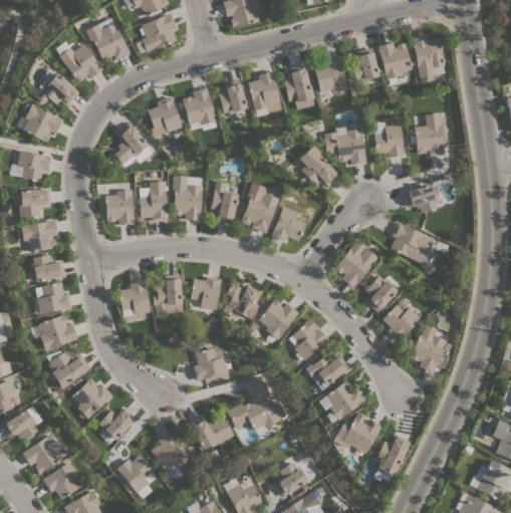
[(168,0),(170,4),(147,17),(141,7),(138,9),(132,0),(168,0)]
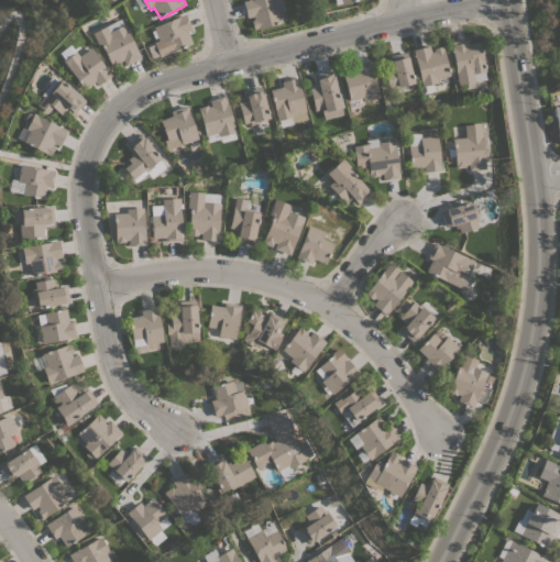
[(257,31),(257,30),(255,30),(254,22),(255,22),(254,21),(256,20),(255,18),(250,19),(245,2),(254,0),(283,0),(286,9),(282,10),(285,23),(257,31)]
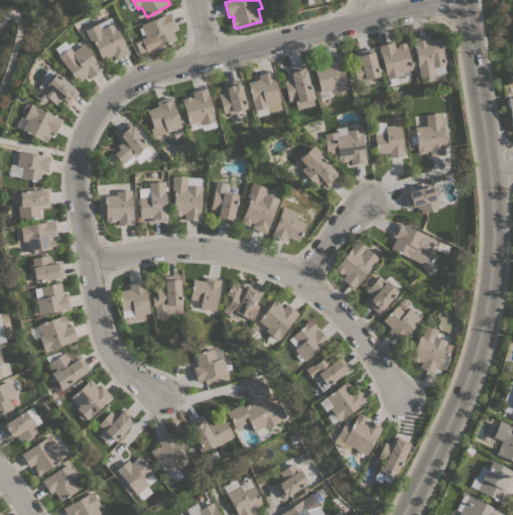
[(142,25),(171,13),(177,28),(173,29),(175,33),(173,34),(175,39),(177,38),(177,40),(148,52),(143,40),(147,38),(142,25)]
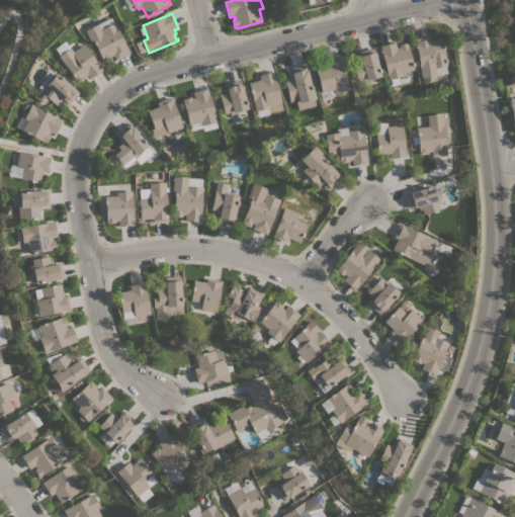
[(117,61),(115,56),(112,57),(113,59),(105,63),(94,41),(92,42),(87,31),(113,18),(115,23),(116,23),(132,54),(117,61)]
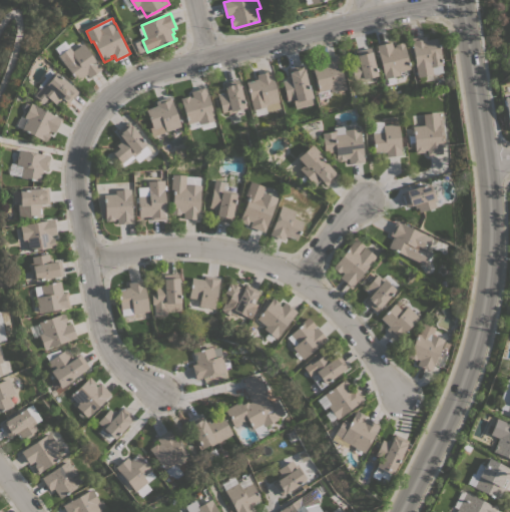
[(412,39),(427,36),(428,41),(440,38),(445,66),(444,66),(445,73),(419,78),(412,39)]
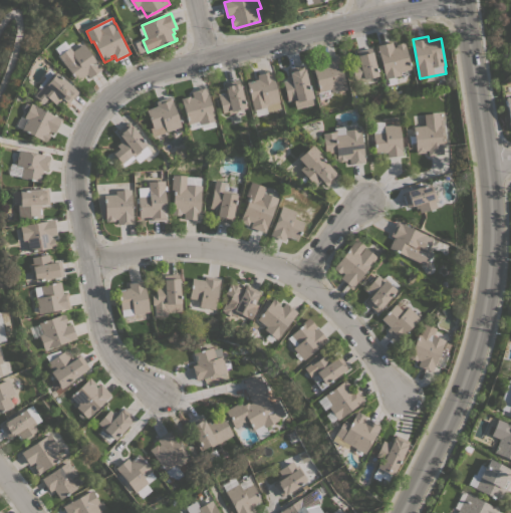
[(378,46),(394,42),(396,48),(398,48),(398,46),(399,46),(399,45),(405,43),(406,44),(407,44),(413,70),(402,72),(403,76),(388,80),(378,46)]
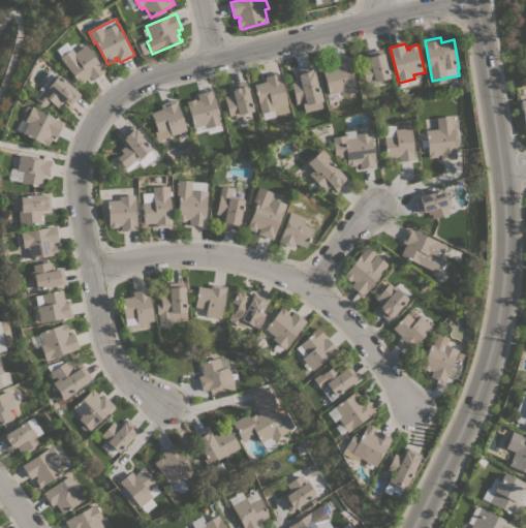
[(64,59),(73,52),(74,55),(88,45),(106,72),(94,81),(91,78),(88,80),(87,79),(82,82),(83,84),(81,85),(68,67),(69,67),(64,59)]
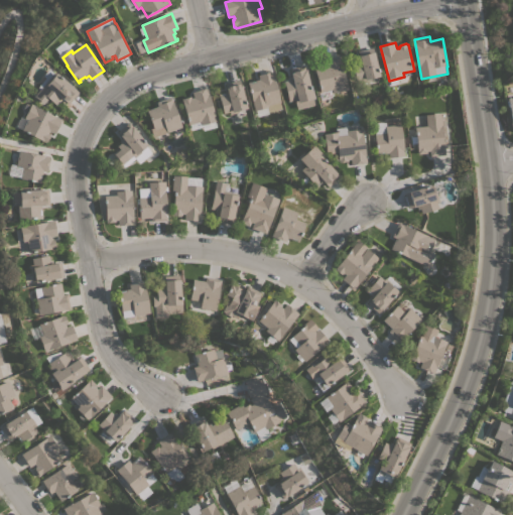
[(375,48),(381,77),(380,78),(382,86),(367,89),(366,85),(359,87),(353,61),(361,59),(360,52),(375,48)]
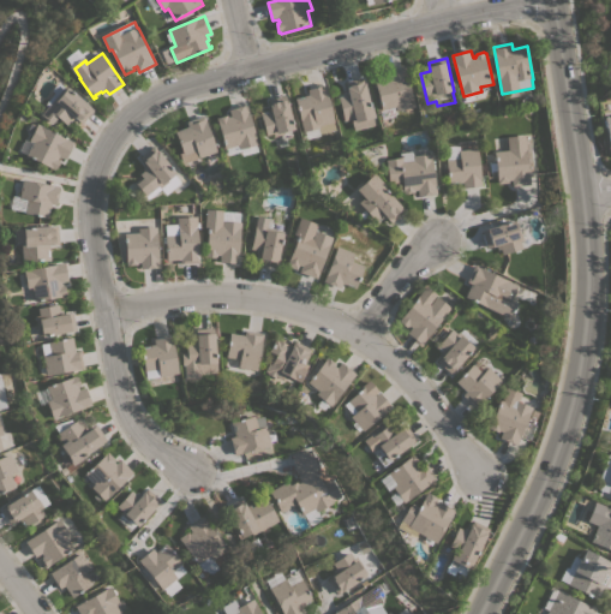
[(407,67),(417,107),(399,112),(397,107),(384,111),(376,79),(387,77),(387,79),(390,78),(388,72),(407,67)]
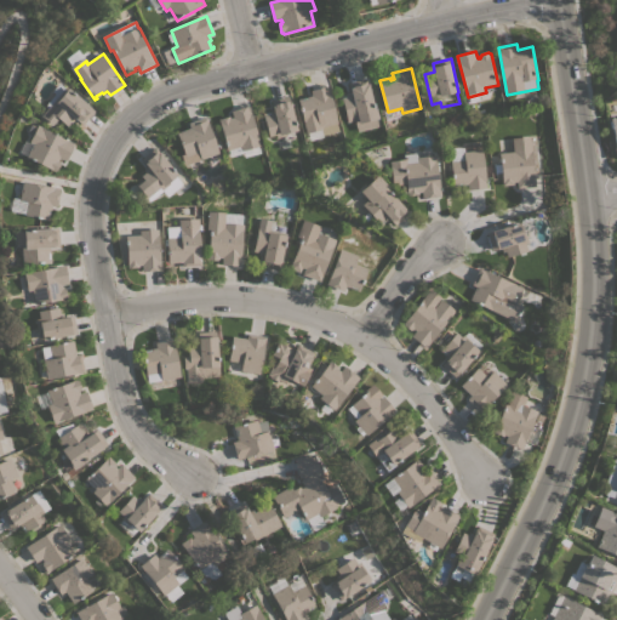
[(359,132),(356,121),(349,123),(343,100),(349,97),(349,95),(353,94),(350,84),(369,79),(376,109),(377,109),(380,119),(378,119),(381,128),(359,132)]
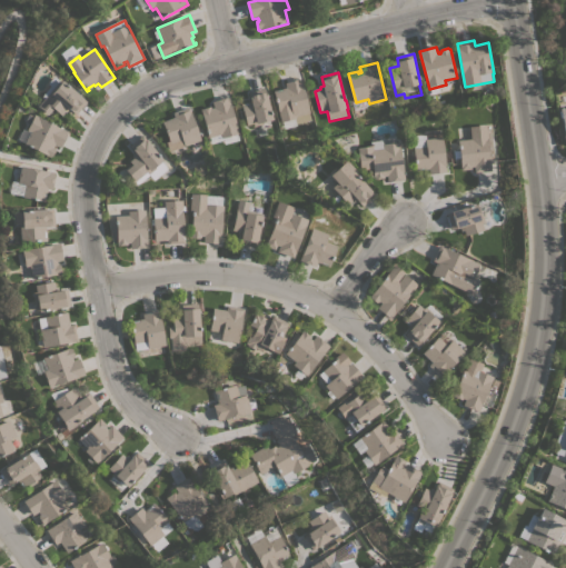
[(77,116),(71,110),(69,112),(67,110),(63,113),(66,116),(65,117),(55,109),(50,116),(39,107),(47,99),(43,96),(52,87),(49,85),(56,77),(61,81),(62,80),(89,102),(77,116)]
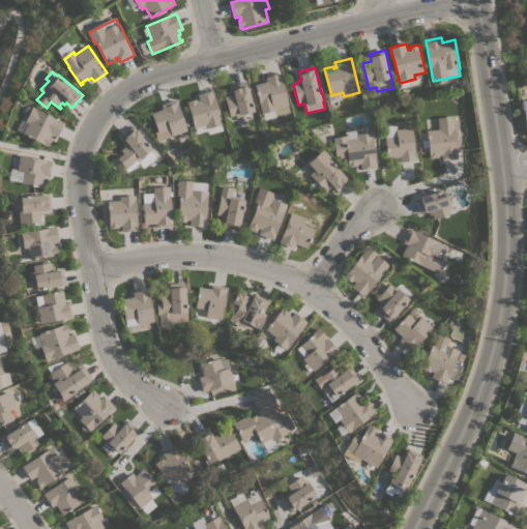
[(291,106),(290,107),(291,113),(277,116),(277,118),(266,121),(265,114),(264,115),(256,86),(259,85),(259,87),(265,85),(264,83),(268,82),(267,78),(283,74),(291,106)]
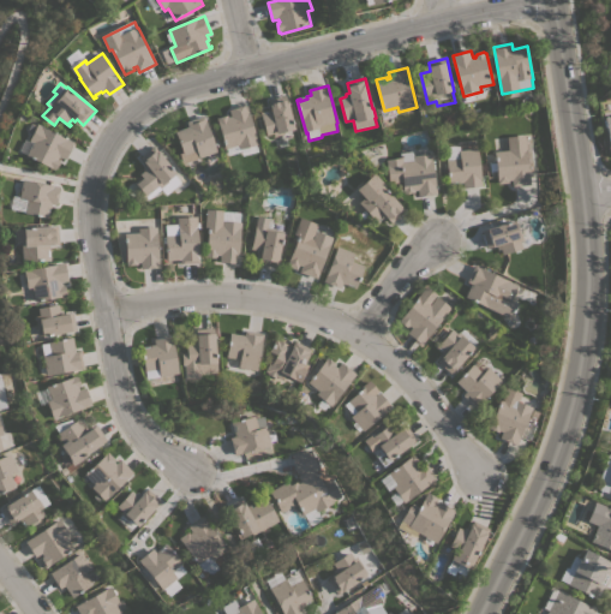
[(288,96),(297,130),(286,132),(286,135),(276,137),(275,135),(268,136),(262,113),(264,112),(264,115),(270,114),(269,111),(273,111),(270,100),(288,96)]
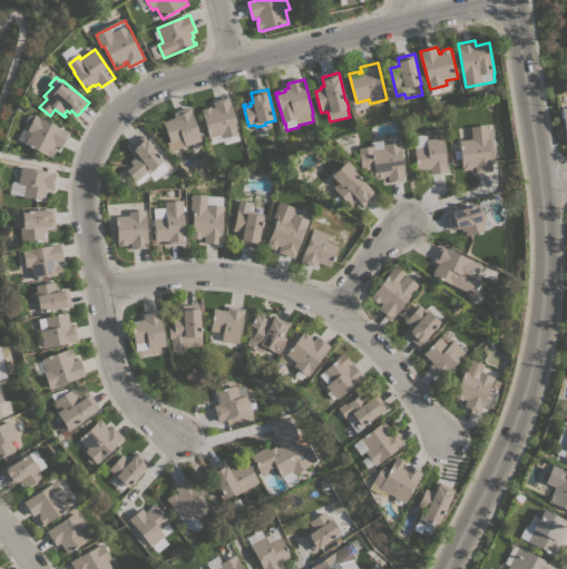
[(241,135),(224,139),(224,135),(211,138),(203,110),(213,107),(213,109),(216,108),(214,102),(231,98),(241,135)]
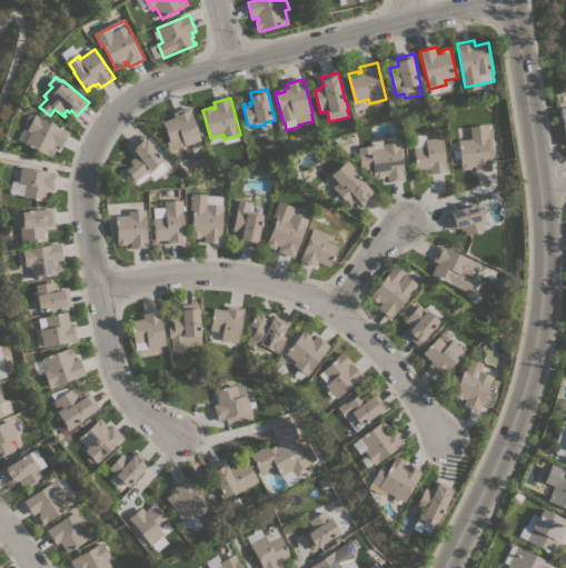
[(164,122),(177,118),(175,113),(191,108),(202,141),(171,152),(168,142),(171,142),(164,122)]
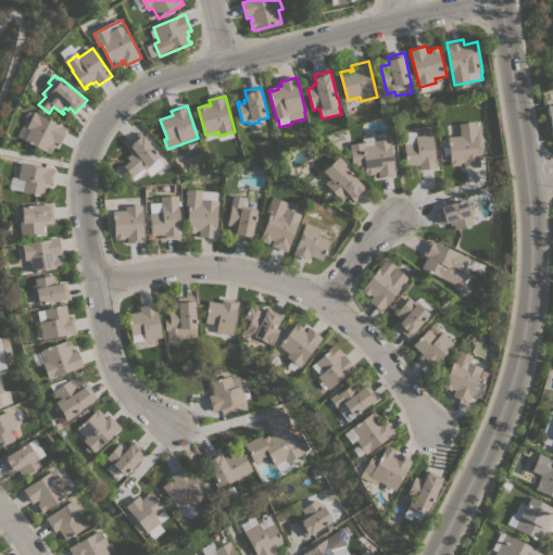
[(30,129),(27,128),(36,112),(40,114),(39,115),(62,126),(68,129),(61,146),(55,142),(54,144),(55,144),(54,147),(55,148),(52,154),(51,153),(51,154),(25,141),(30,129)]
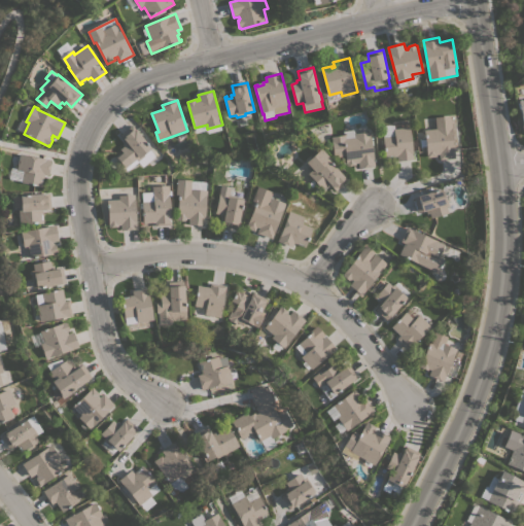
[(426,131),(439,130),(437,118),(453,116),(453,118),(458,118),(459,125),(454,126),(457,160),(441,161),(441,155),(438,155),(438,158),(428,159),(426,131)]
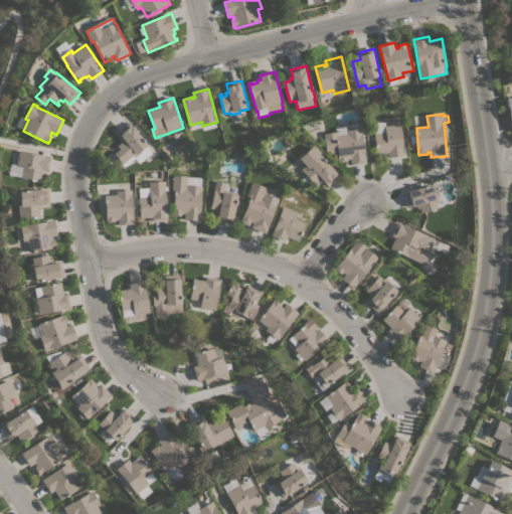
[(131,123),(149,146),(148,146),(154,153),(141,164),(137,159),(126,168),(115,155),(121,150),(119,147),(123,143),(121,142),(124,139),(119,133),(131,123)]
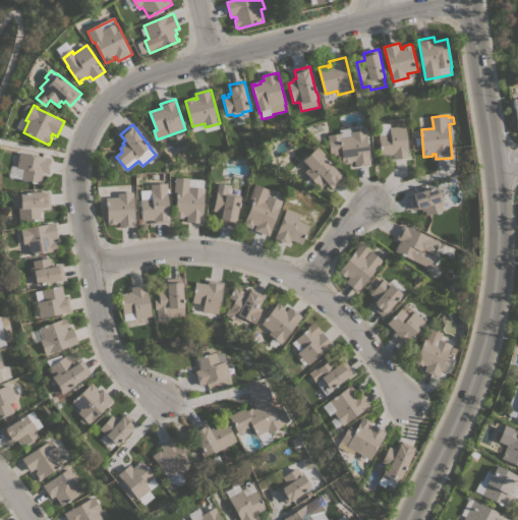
[(410,158),(395,160),(394,156),(390,156),(390,154),(384,155),(384,157),(383,157),(380,136),(381,135),(380,125),(382,124),(385,124),(389,124),(391,124),(391,128),(406,126),(410,158)]
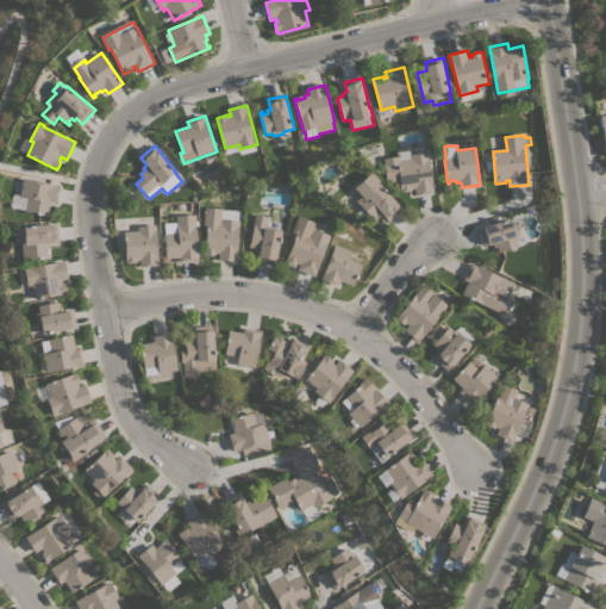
[(385,159),(399,157),(399,153),(411,151),(412,155),(430,153),(435,193),(417,196),(416,190),(413,190),(413,192),(403,193),(401,181),(392,182),(392,180),(387,180),(385,159)]
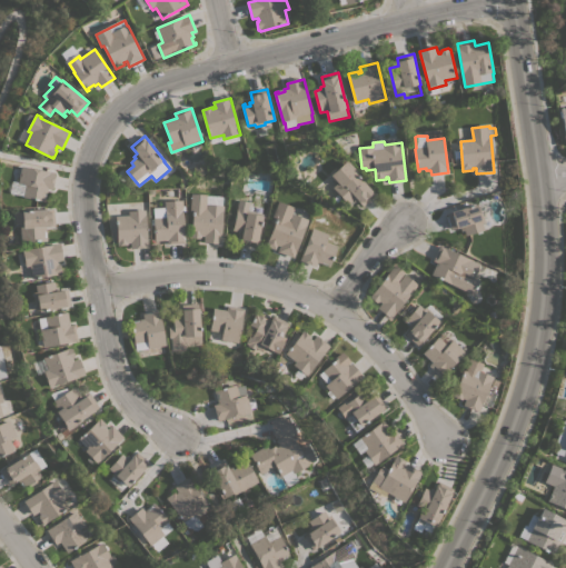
[(348,161),(359,172),(357,175),(377,196),(364,207),(358,200),(356,202),(354,201),(350,205),(353,206),(351,207),(334,188),(338,183),(331,176),(348,161)]
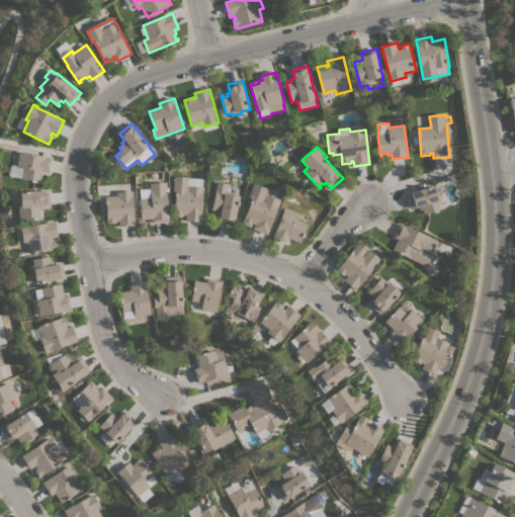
[(20,152),(52,158),(49,173),(45,173),(45,176),(41,176),(40,181),(44,182),(43,184),(22,180),(24,169),(17,167),(20,152)]
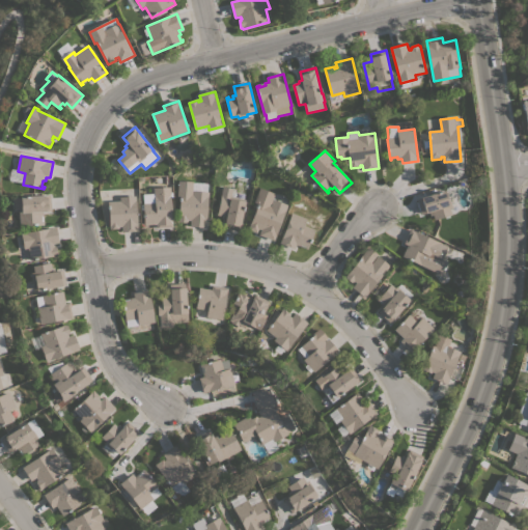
[(207,228),(191,227),(192,221),(189,221),(189,222),(188,222),(188,223),(181,223),(181,222),(179,222),(182,197),(178,197),(179,182),(195,183),(194,192),(210,193),(207,228)]
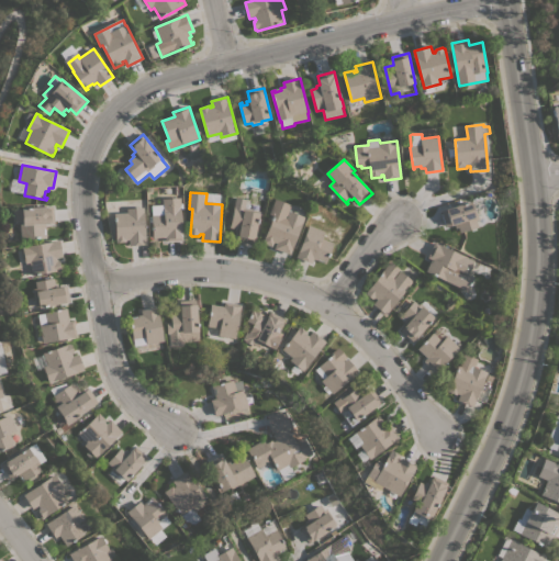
[(237,198),(248,200),(247,209),(261,212),(255,246),(238,242),(239,233),(236,233),(236,229),(231,228),(237,198)]
